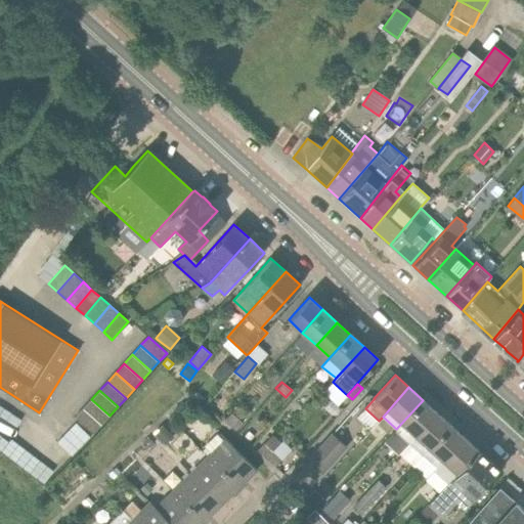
[(91,399),(84,408),(101,425),(110,416),(91,399)]
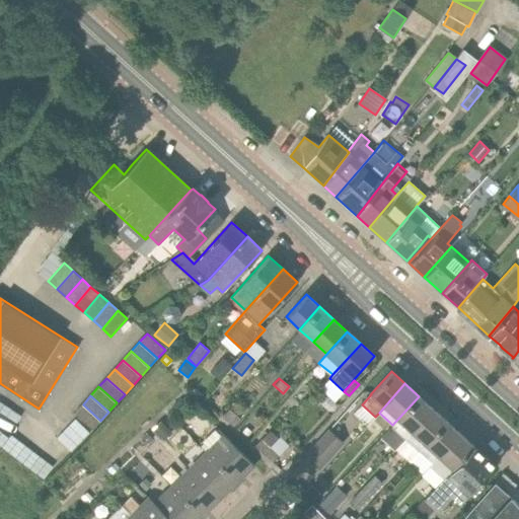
[(406,437),(432,409),(419,396),(392,425),(406,437)]
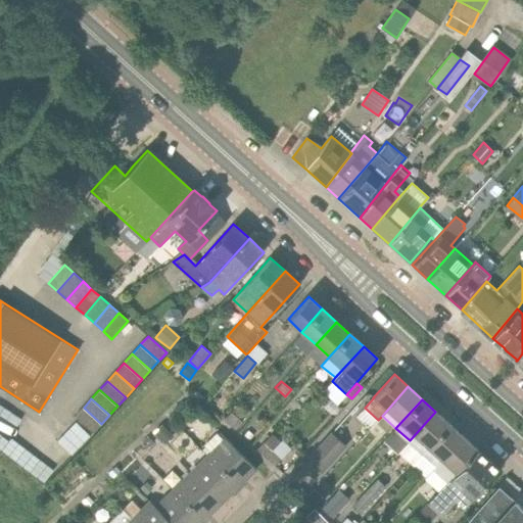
[(93,433),(101,424),(84,408),(76,417),(93,433)]
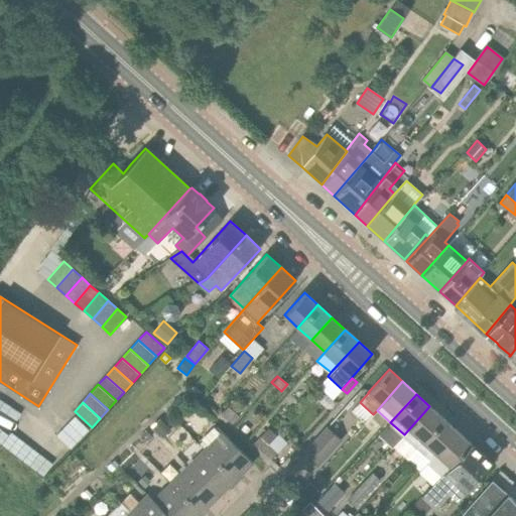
[(429,406),(404,434),(417,446),(443,418),(429,406)]
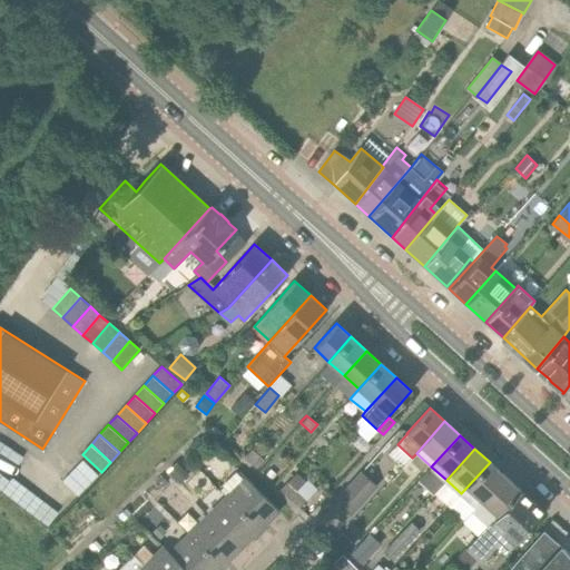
[(246,457),(258,468),(264,460),(252,450),(246,457)]
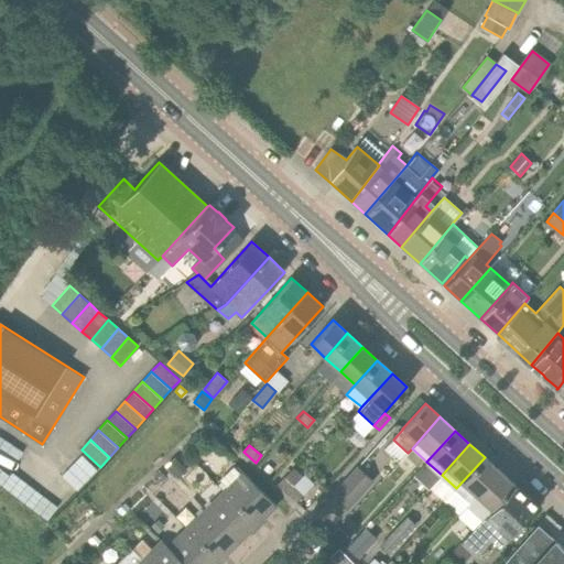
[(174,457),(164,466),(177,479),(186,470),(174,457)]
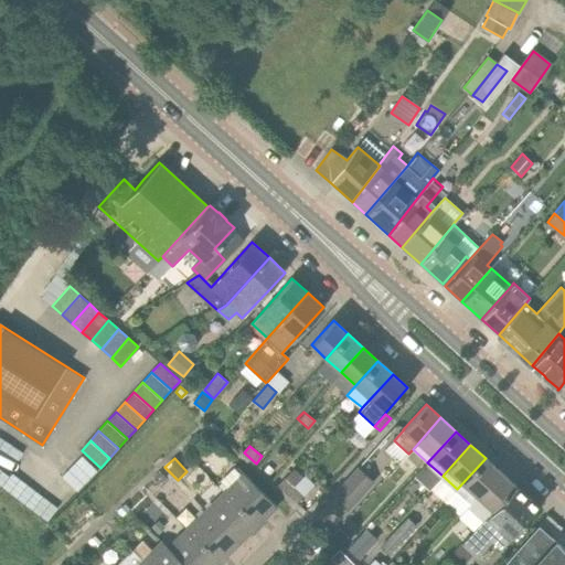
[(486,458),(457,489),(471,502),(499,471),(486,458)]
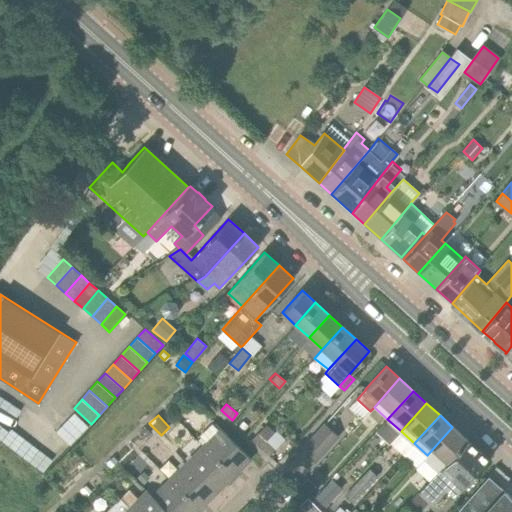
[(242,421),(238,426),(244,431),(248,426),(242,421)]
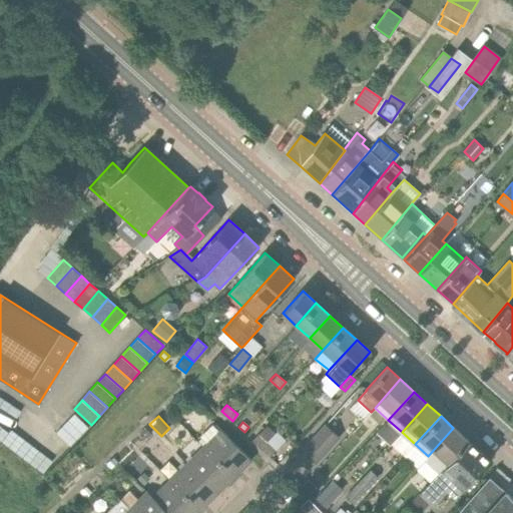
[(325,424),(302,451),(315,463),(339,436),(325,424)]
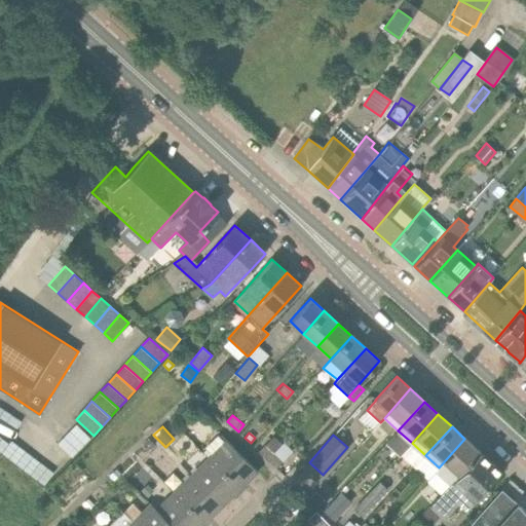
[(274,454),(275,454),(283,446),(274,438),(266,446),(274,454)]
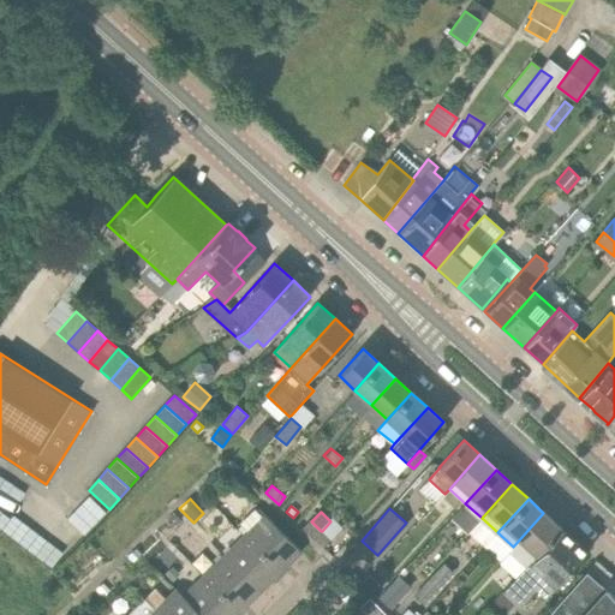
[(166,520),(166,521),(173,529),(180,520),(174,513),(166,520)]
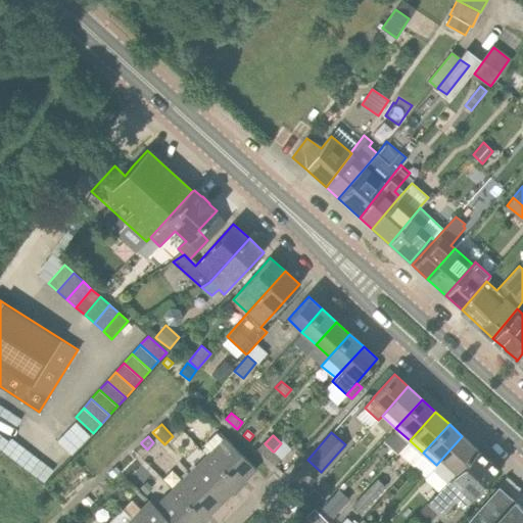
[(447,482),(477,448),(462,436),(436,465),(441,470),(437,474),(447,482)]
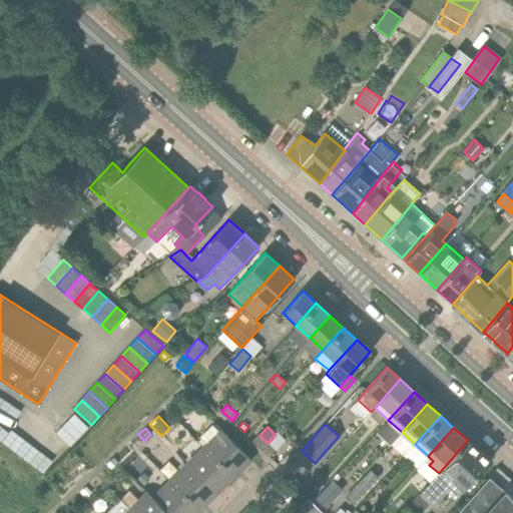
[(202,446),(233,477),(251,460),(220,429),(202,446)]
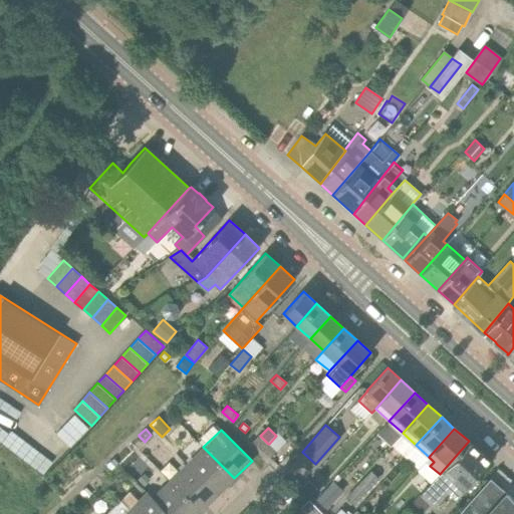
[(278,434),(276,436),(269,444),(277,452),(286,442),(278,434)]
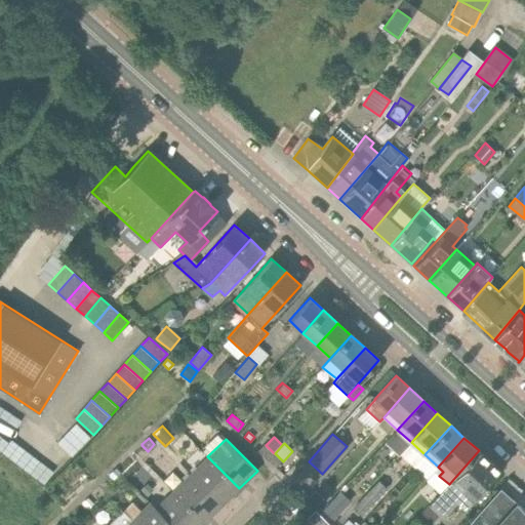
[(259,451),(268,459),(274,453),(266,445),(259,451)]
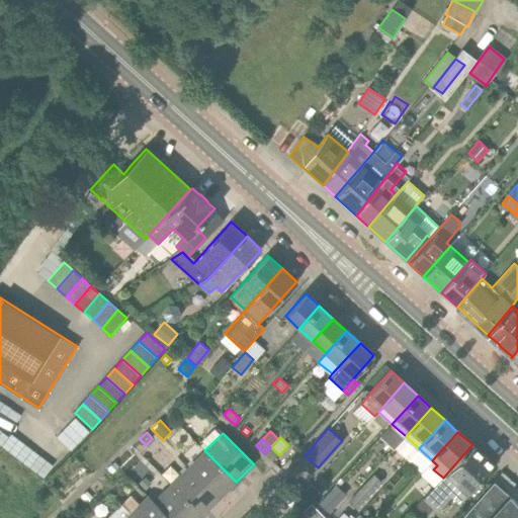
[(494,463),(472,444),(443,478),(413,510),(421,517),(427,517),(451,492),(460,500),(465,494),(466,494),(468,492),(494,463)]
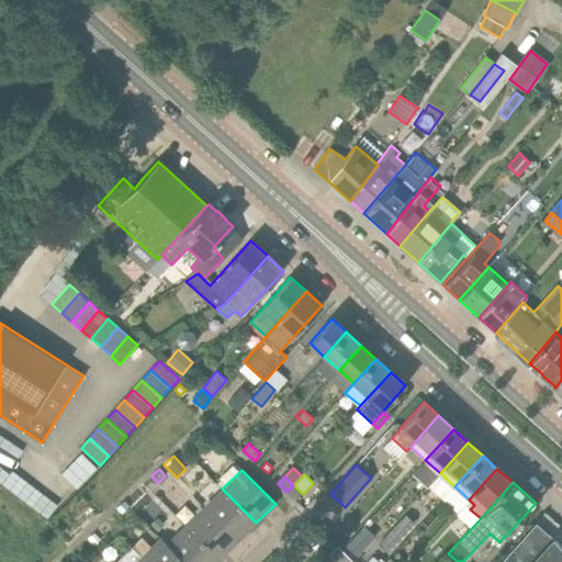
[(294,485),(293,485),(287,492),(296,501),(303,494),(294,485)]
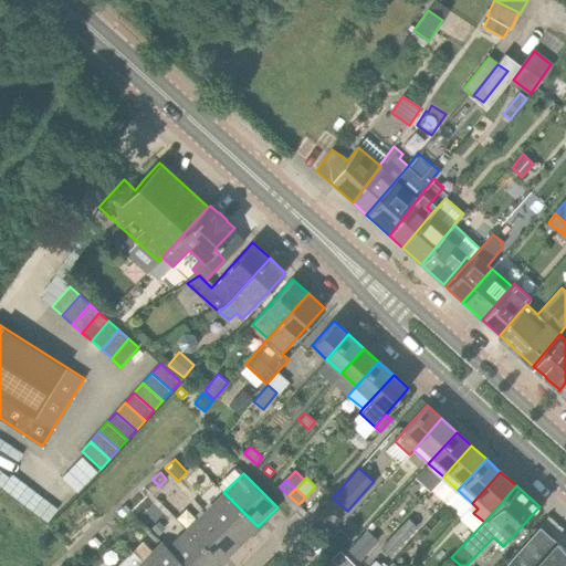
[(239,545),(258,526),(223,492),(205,511),(239,545)]
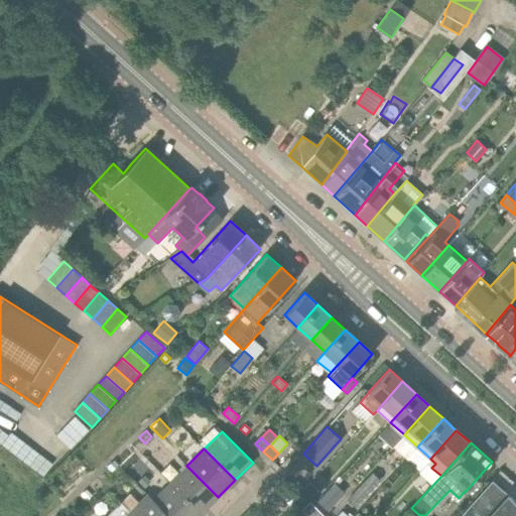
[(114,461),(107,468),(111,472),(118,465),(114,461)]
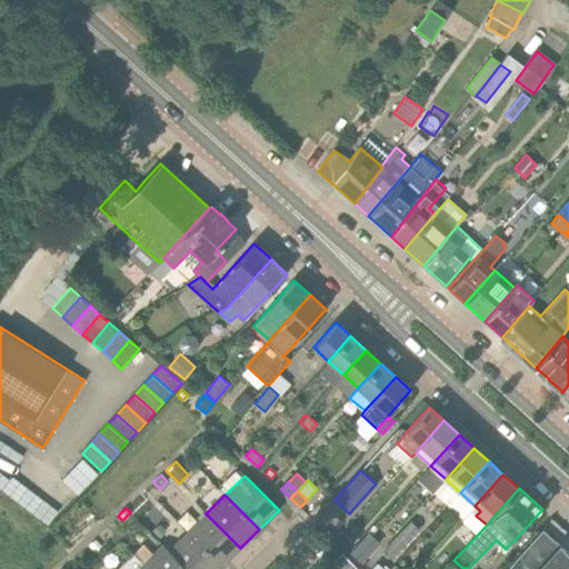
[(240,548),(206,513),(187,533),(221,567),(240,548)]
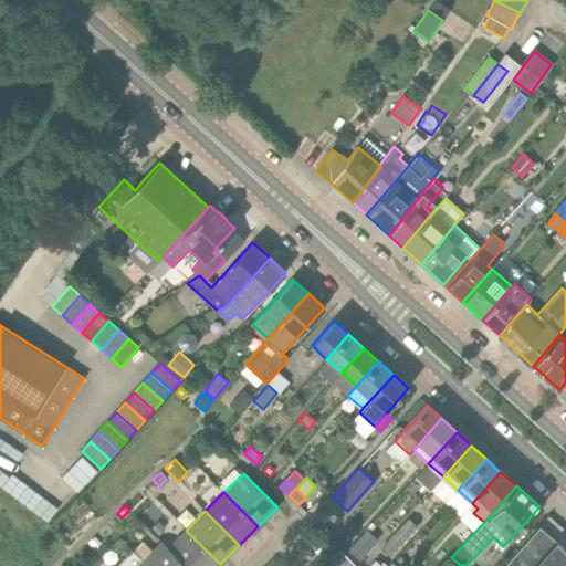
[(390,556),(417,527),(408,519),(380,547),(390,556)]
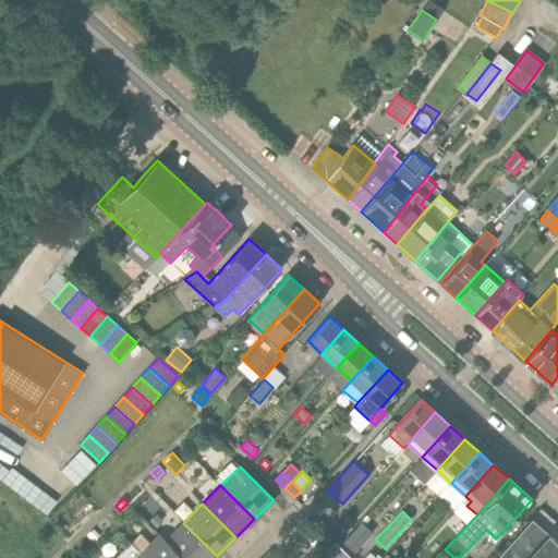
[(155,513),(148,521),(156,528),(162,521),(155,513)]
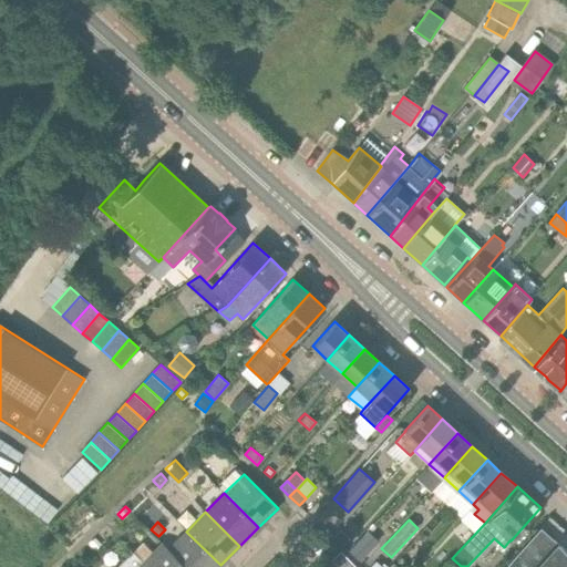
[(566,566),(566,550),(540,527),(503,566),(566,566)]
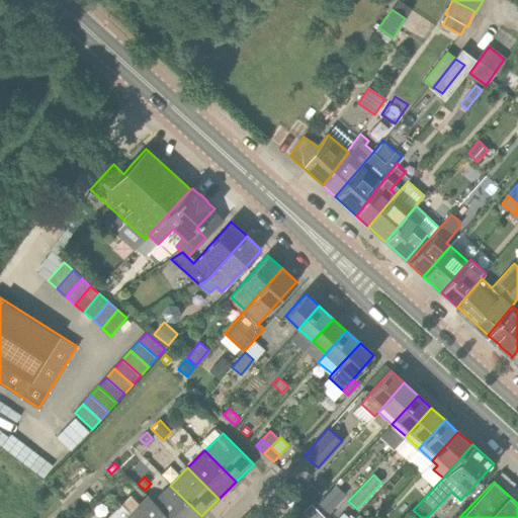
[(314,500),(315,501),(321,493),(312,484),(305,491),(314,500)]
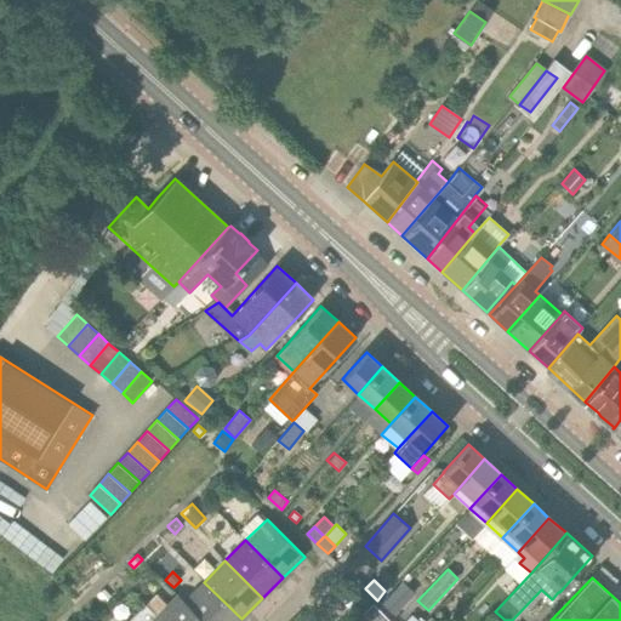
[(415,593),(402,581),(382,603),(396,615),(415,593)]
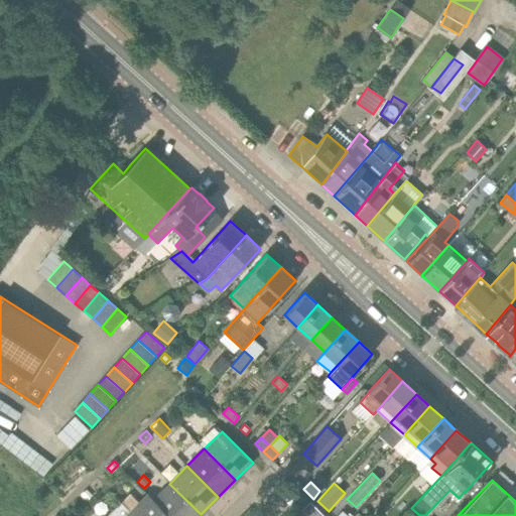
[(199,515),(201,514),(169,484),(153,499),(147,494),(146,495),(166,515),(199,515)]
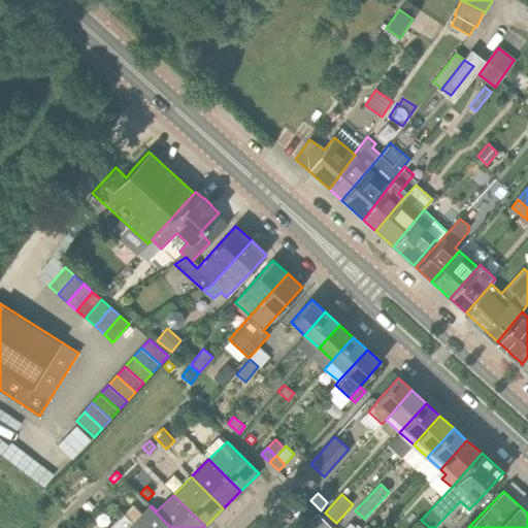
[(95,507),(88,501),(83,507),(89,514),(95,507)]
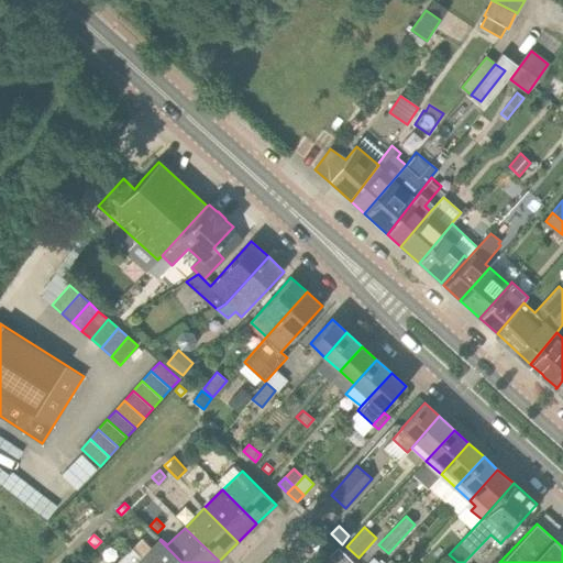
[(140,558),(145,562),(181,562),(159,540),(141,558),(140,558)]
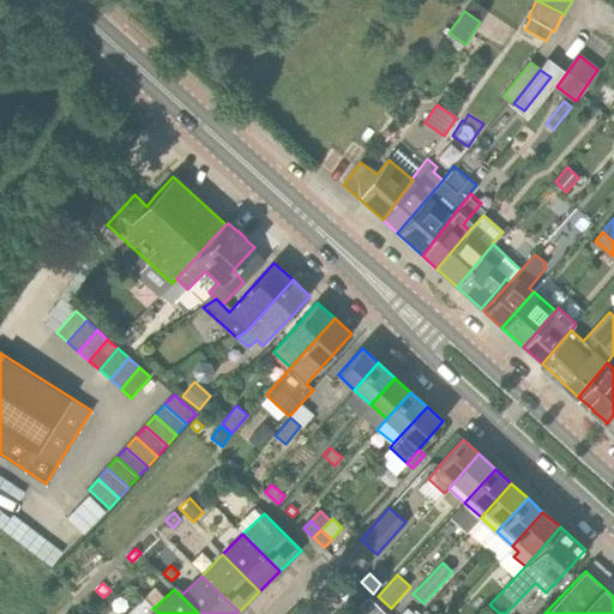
[(158,613),(152,608),(154,608),(144,599),(126,613),(158,613)]
